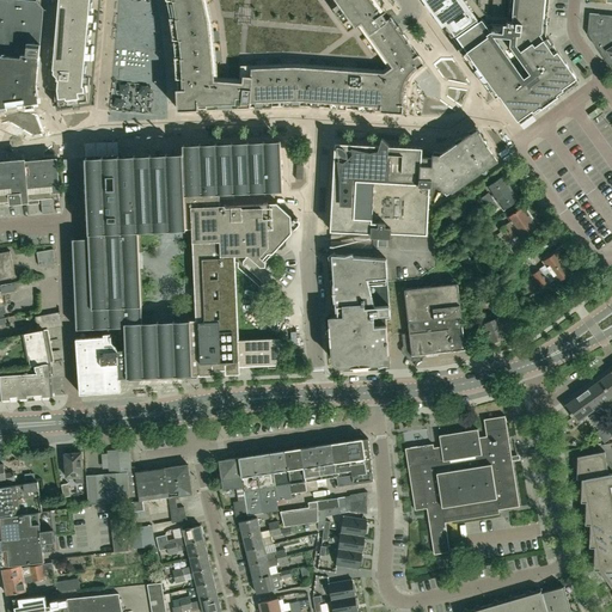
[(0,0),(0,103),(38,99),(36,81),(43,8),(37,1),(18,0),(0,0)]
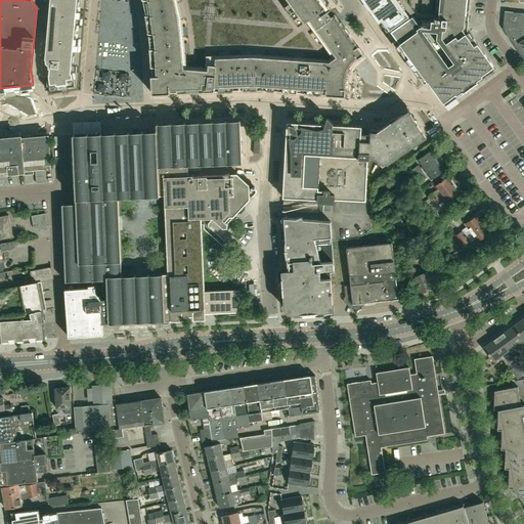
[(46,76),(48,76),(49,76),(51,76),(51,79),(48,81),(50,92),(78,88),(84,0),(45,0),(45,2),(47,2),(43,59),(41,59),(40,69),(42,70),(42,76),(46,76)]
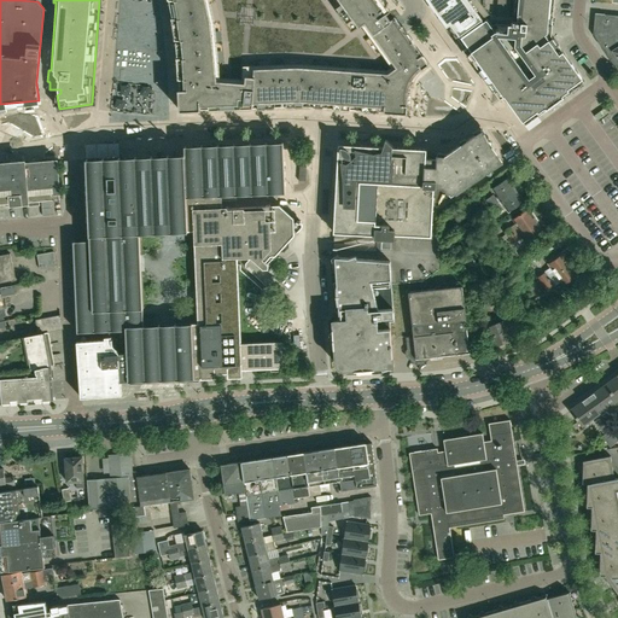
[(179,89),(180,111),(242,108),(281,106),(303,106),(407,114),(407,105),(408,94),(410,83),(417,74),(421,69),(429,64),(423,54),(383,0),(165,0),(175,56),(180,88),(180,89),(179,89)]
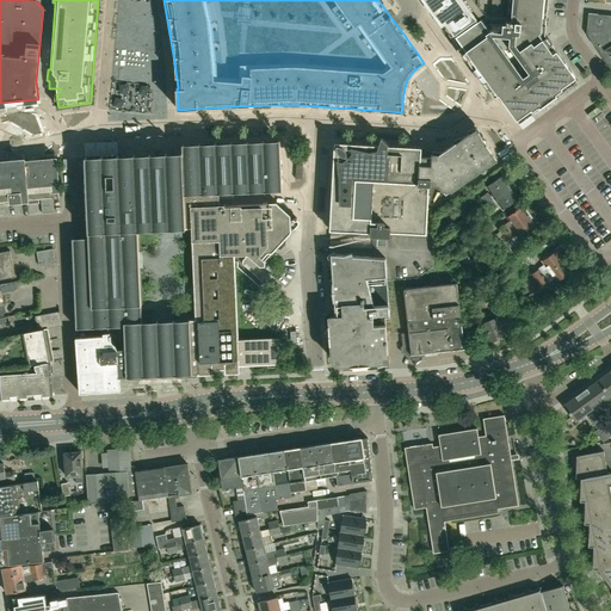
[(476,4),(474,0),(423,0),(450,38),(483,14),(485,14),(476,4)]
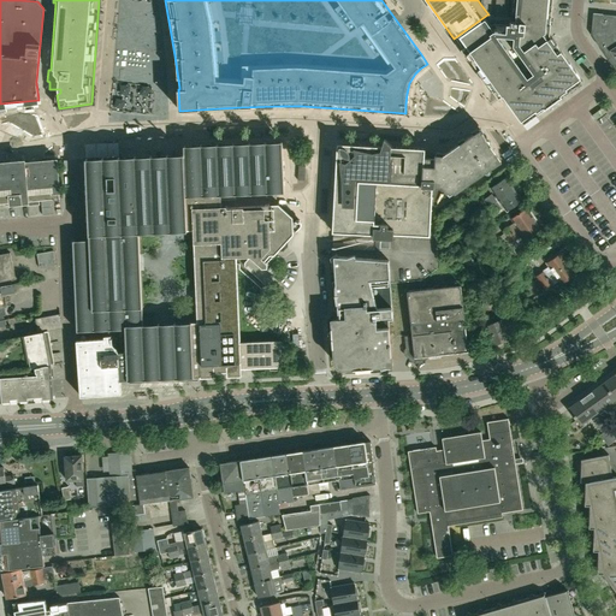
[(550,27),(550,25),(551,25),(552,0),(511,0),(510,18),(487,17),(456,40),(492,89),(499,99),(503,95),(523,124),(582,81),(551,37),(549,39),(545,33),(546,25),(550,27)]
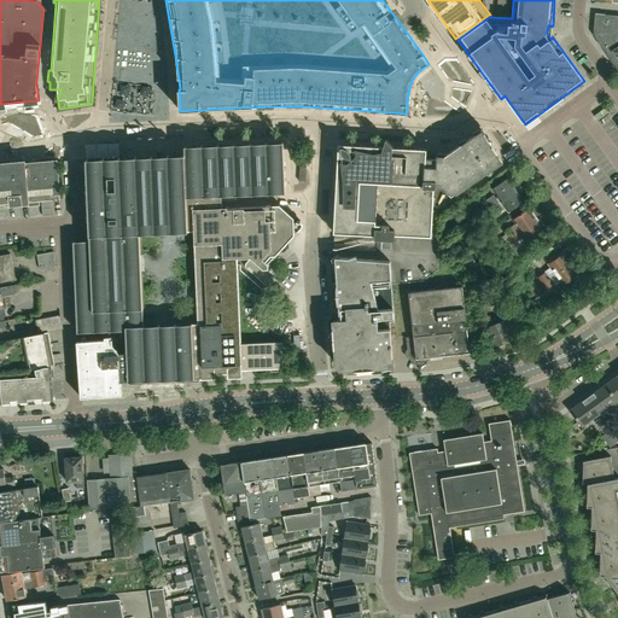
[(482,0),(482,4),(490,15),(507,17),(508,0),(482,0)]
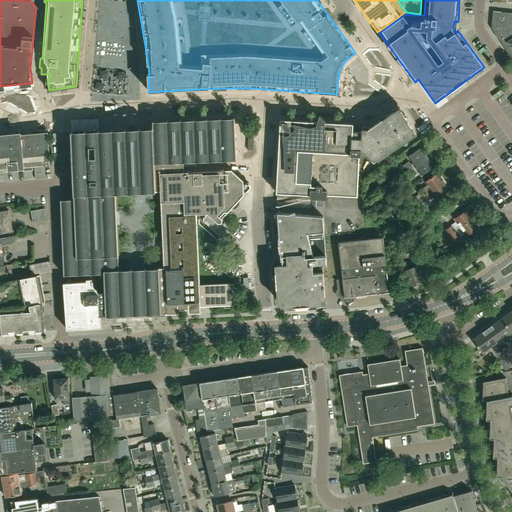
[(494,24),(511,25),(511,14),(502,14),(501,14),(495,14),(494,24)]
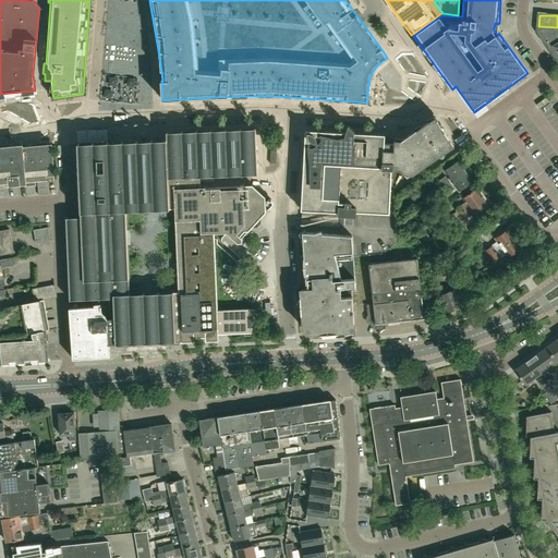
[(557,27),(538,26),(538,29),(557,59),(557,27)]
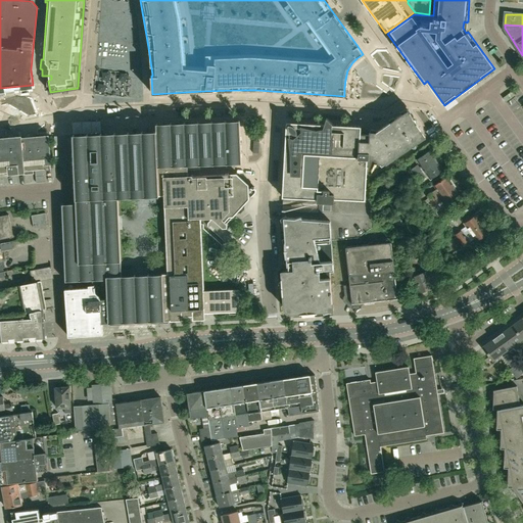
[(134,27),(112,27),(111,43),(134,44),(134,27)]
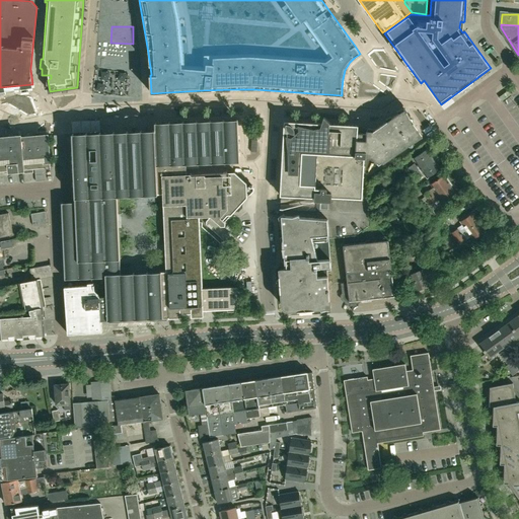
[(367,131),(366,155),(372,155),(378,165),(408,145),(410,149),(415,146),(413,142),(423,135),(404,109),(373,131),(367,131)]
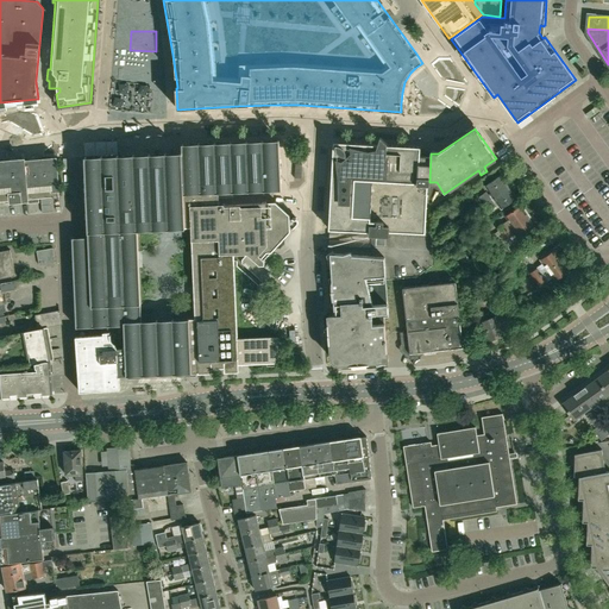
[(85,157),(87,196),(87,217),(88,233),(88,237),(73,238),(75,301),(75,303),(76,327),(124,325),(125,347),(118,349),(118,347),(118,346),(118,345),(117,345),(117,344),(115,343),(114,341),(113,340),(112,339),(112,338),(112,337),(112,336),(111,334),(111,333),(76,336),(80,391),(83,391),(87,391),(100,390),(104,390),(121,389),(120,376),(144,375),(199,372),(200,374),(214,372),(214,369),(226,368),(226,372),(238,372),(240,372),(239,365),(249,364),(278,363),(280,363),(278,341),(278,337),(238,338),(234,261),(234,253),(246,252),(248,253),(259,264),(264,264),(264,261),(264,259),(271,252),(271,253),(275,250),(275,248),(283,238),(289,232),(289,228),(293,228),(299,223),(297,220),(296,219),(289,219),(289,215),(278,206),(275,203),(248,205),(224,205),(218,205),(217,193),(281,189),(280,157),(278,140),(182,144),(182,152),(163,154),(85,157)]
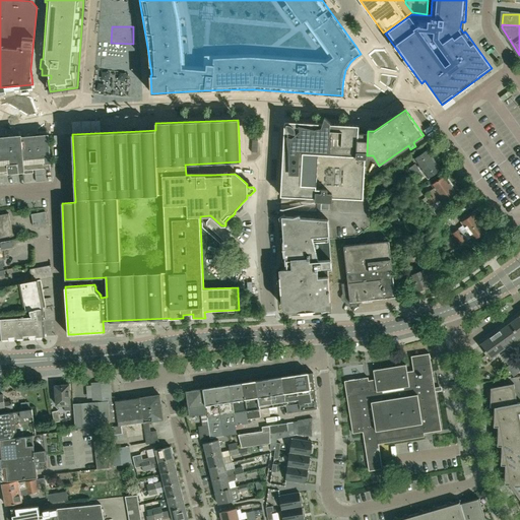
[(359,129),(359,127),(285,122),(280,195),(361,199),(363,157),(365,157),(365,156),(356,155),(359,129)]
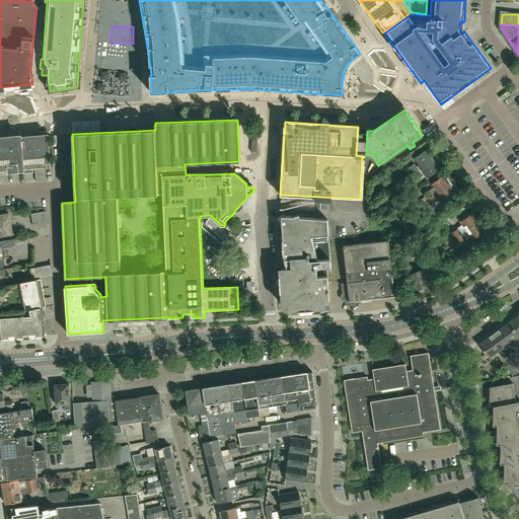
[(366,155),(367,131),(358,130),(358,129),(356,155),(364,156),(364,155),(366,155)]
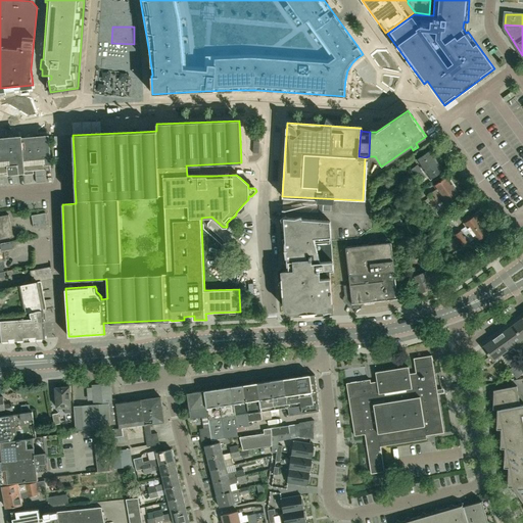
[(0,173),(51,169),(48,136),(20,138),(20,136),(0,137),(0,173)]
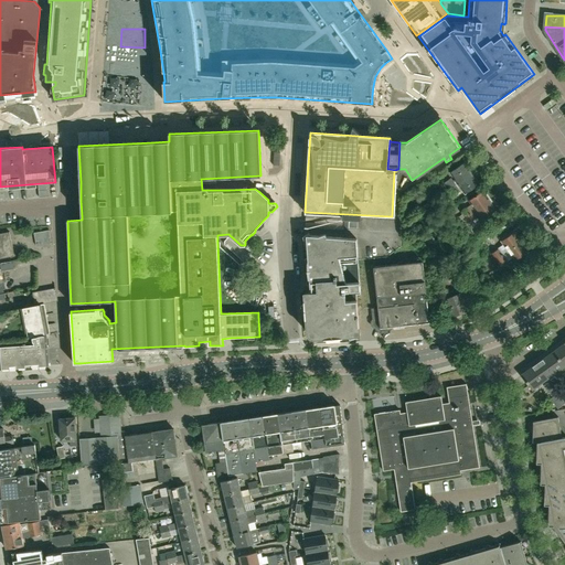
[(446,191),(471,174),(464,163),(449,172),(456,181),(454,182),(450,178),(444,183),(447,187),(445,189),(446,191)]
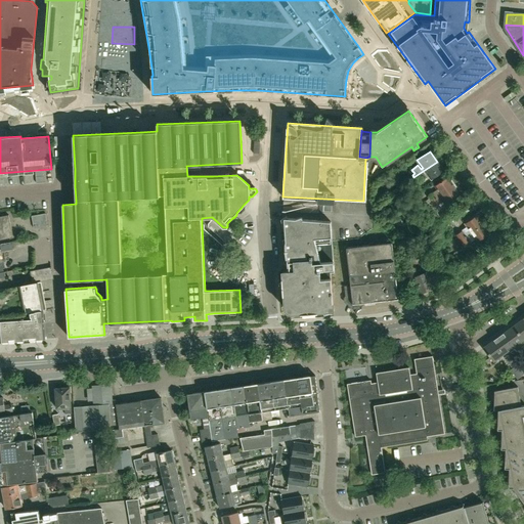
[(470,164),(478,177),(485,174),(477,160),(470,164)]
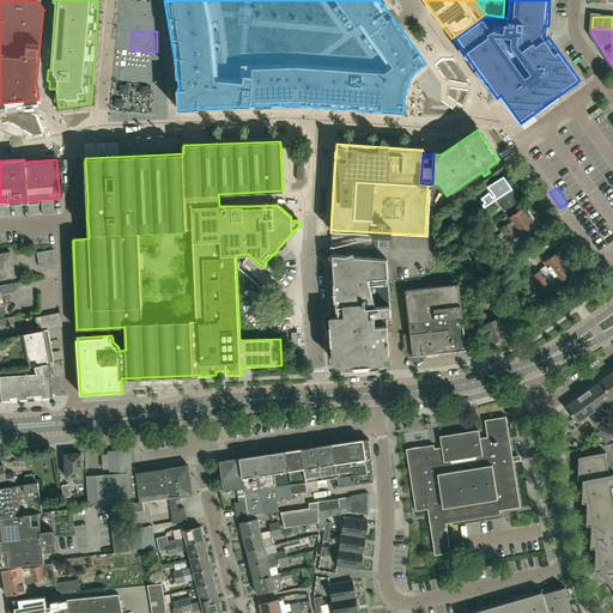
[(511,189),(484,207),(486,210),(489,208),(491,212),(498,207),(495,202),(497,201),(504,211),(519,200),(511,189)]
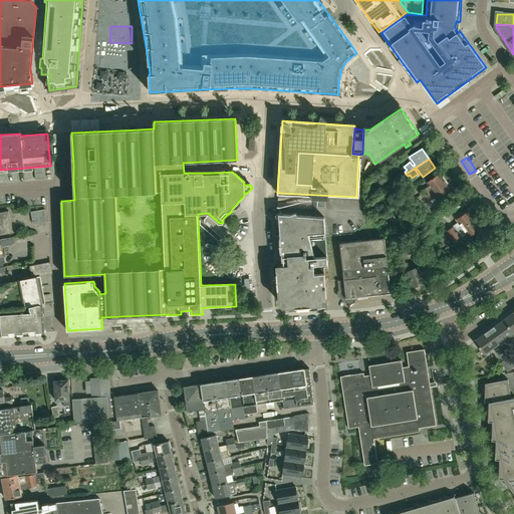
[(391,175),(400,169),(396,162),(386,168),(391,175)]
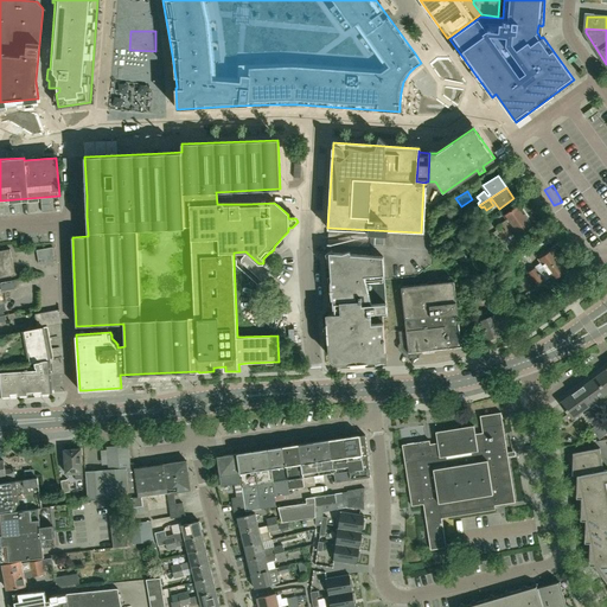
[(51,197),(42,197),(43,211),(52,211),(51,197)]
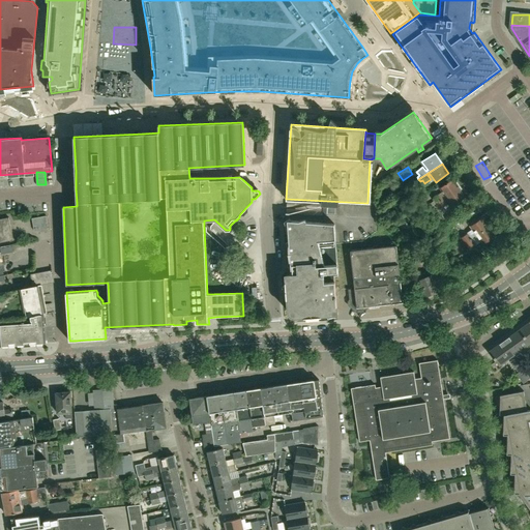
[(429,212),(437,206),(436,205),(459,188),(457,184),(458,184),(455,180),(454,181),(452,179),(439,188),(442,192),(432,199),(434,201),(424,207),(429,212)]
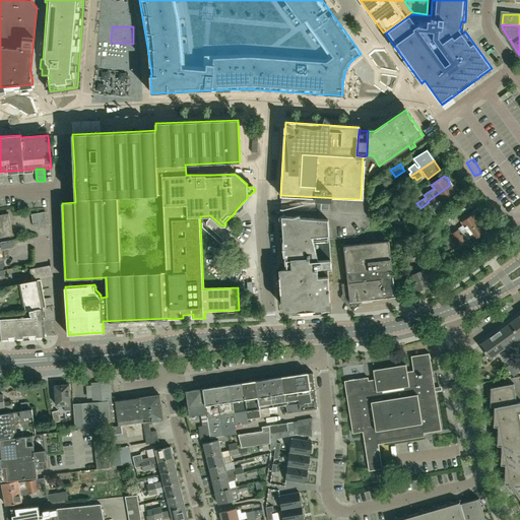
[(450,185),(428,201),(429,202),(420,208),(415,212),(419,216),(421,215),(426,221),(436,214),(430,206),(431,205),(435,202),(441,198),(444,203),(457,194),(456,193),(457,192),(455,188),(454,189),(450,185)]
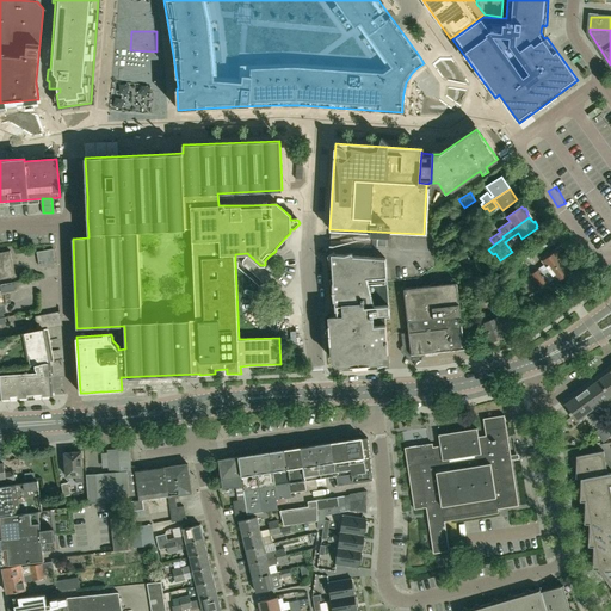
[(610,235),(605,224),(597,229),(603,241),(610,236),(610,235)]
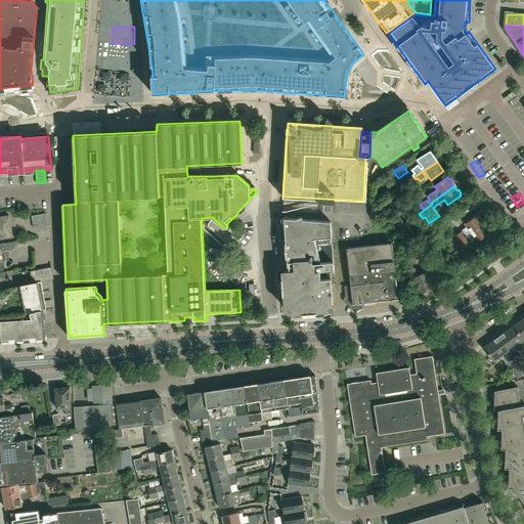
[(45,214),(38,215),(40,227),(47,225),(45,214)]
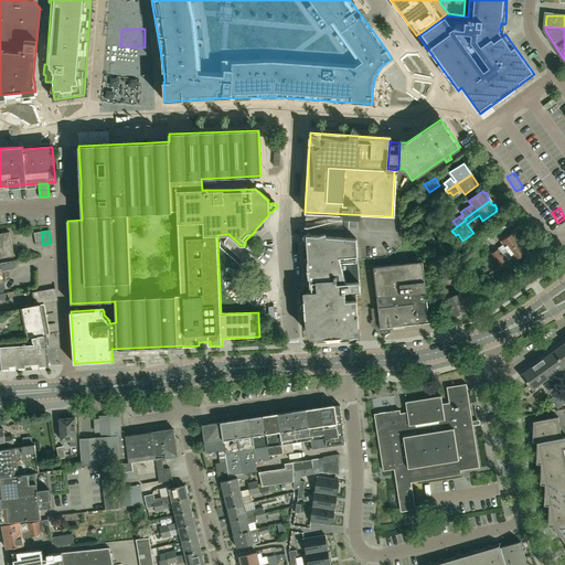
[(0,257),(14,255),(9,232),(0,233),(0,257)]
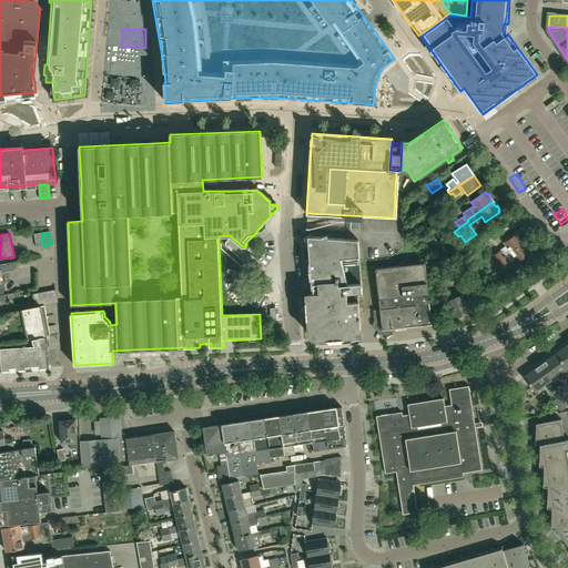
[(43,246),(41,233),(33,234),(37,247),(43,246)]
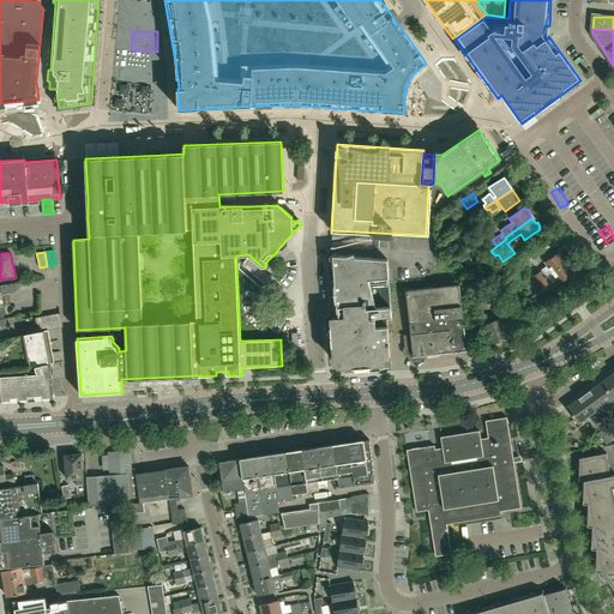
[(540,282),(566,263),(558,253),(545,262),(548,266),(535,276),(540,282)]
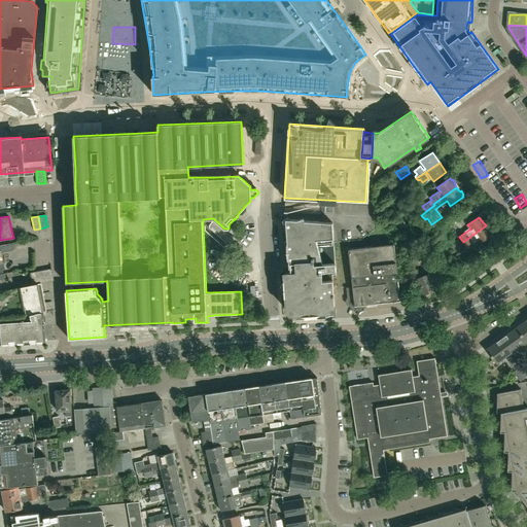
[(286,297),(287,308),(287,309),(287,310),(287,311),(288,311),(288,312),(288,313),(289,313),(290,314),(291,314),(291,315),(292,315),(293,315),(294,315),(303,314),(303,316),(305,315),(317,315),(319,314),(319,313),(327,313),(336,312),(335,308),(332,275),(337,275),(332,223),(286,219),(286,220),(286,231),(287,242),(288,252),(288,253),(289,264),(289,274),(285,274),(284,275),(285,280),(283,280),(284,284),(284,295),(285,297),(286,297)]
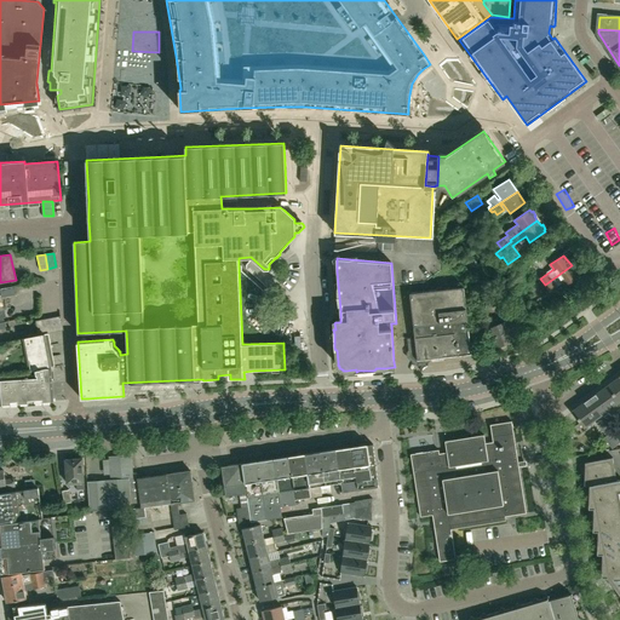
[(572,265),(545,285),(549,291),(562,281),(564,286),(579,276),(572,265)]
